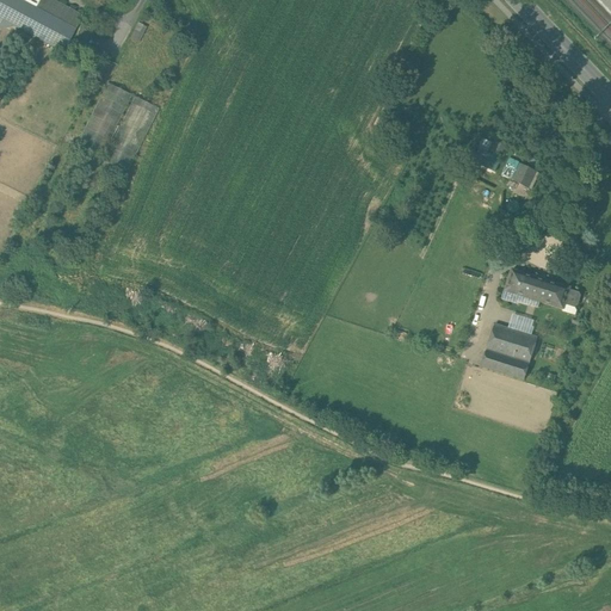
[(10,23),(20,0),(0,0),(0,18),(5,22),(10,23)]
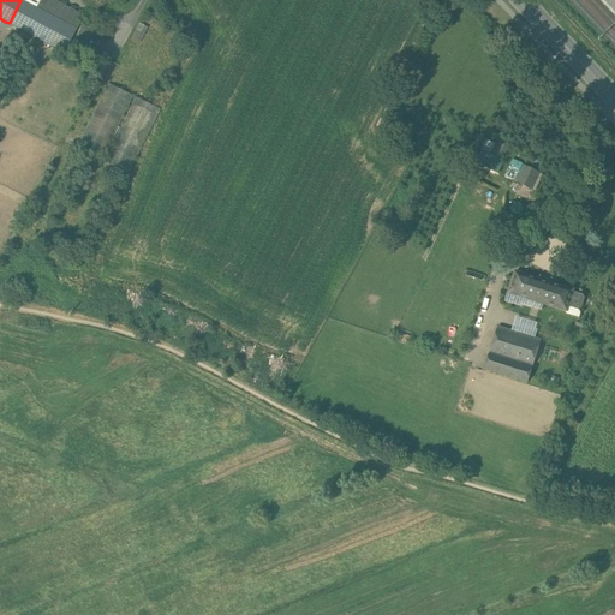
[(9,24),(23,31),(39,0),(21,0),(10,23),(9,24)]
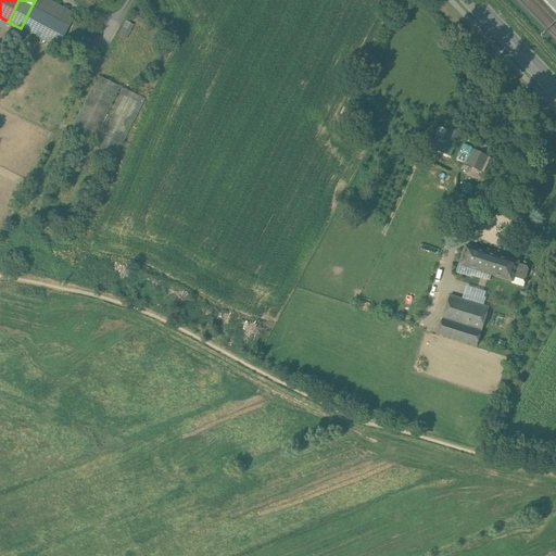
[(47,0),(35,0),(21,28),(57,48),(74,14),(47,0)]
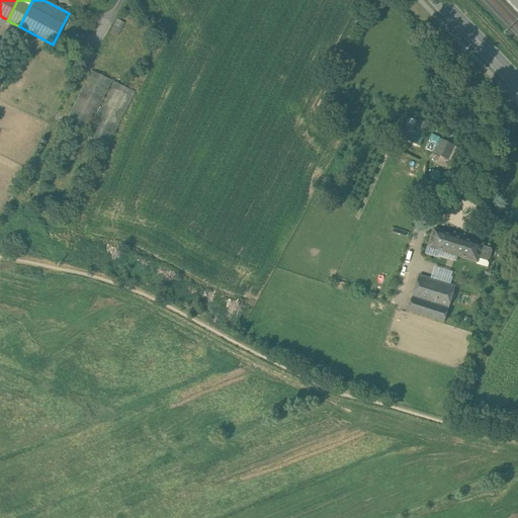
[(116,18),(110,33),(117,36),(123,21),(116,18)]
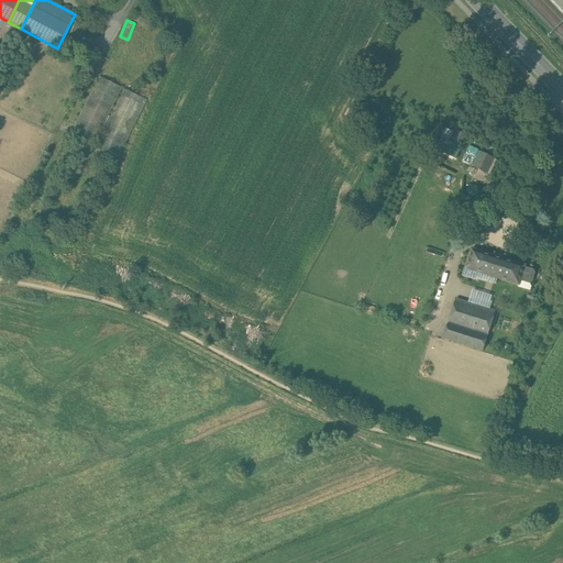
[(144,100),(123,89),(95,148),(117,158),(144,100)]
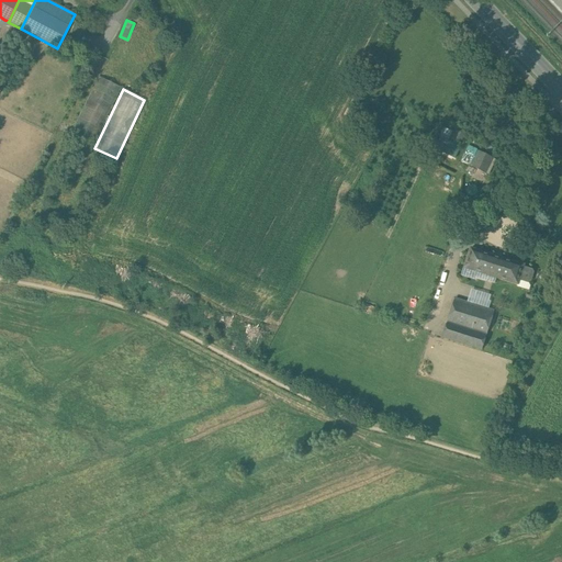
[(458,158),(465,134),(444,125),(435,149),(458,158)]
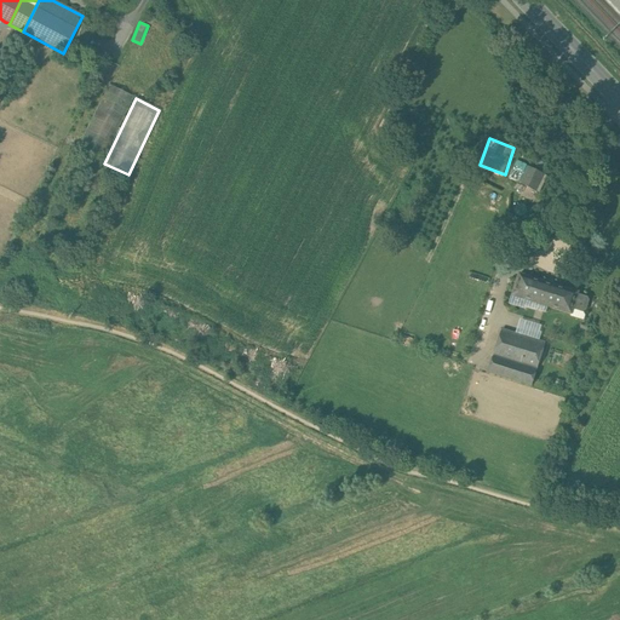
[(532,202),(545,173),(517,161),(509,178),(518,182),(514,194),(532,202)]
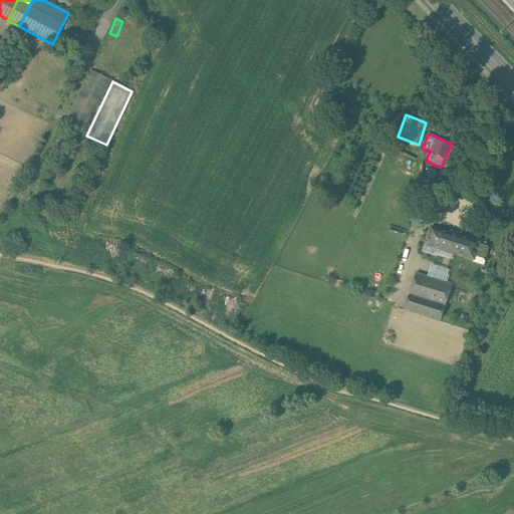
[(481,241),(429,227),(424,246),(475,260),(481,241)]
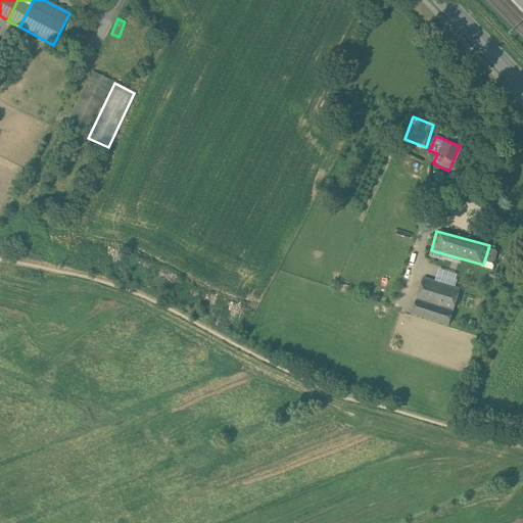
[(435,279),(455,285),(458,274),(438,268),(435,279)]
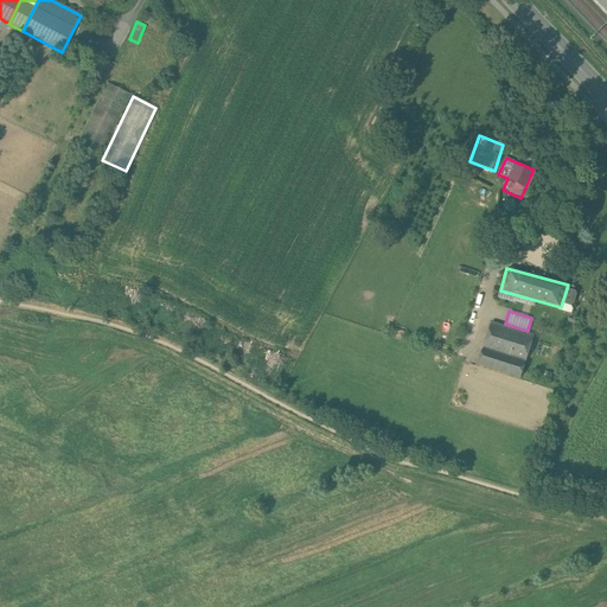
[(492,323),(484,349),(524,362),(532,334),(492,323)]
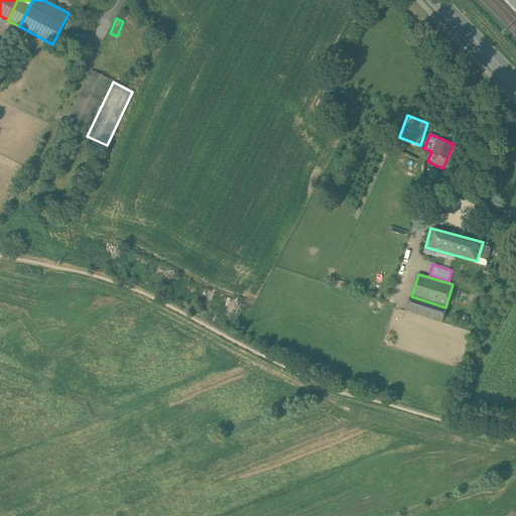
[(411,296),(406,311),(441,321),(445,307),(411,296)]
